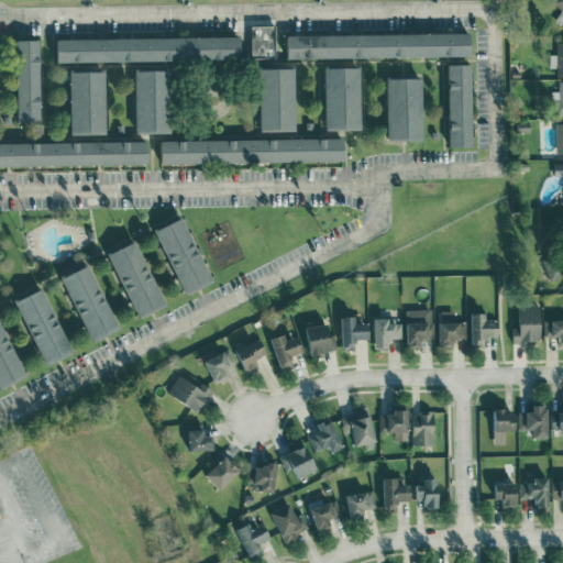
[(562,0),(553,0),(552,3),(562,10),(554,20),(562,25),(562,0)]
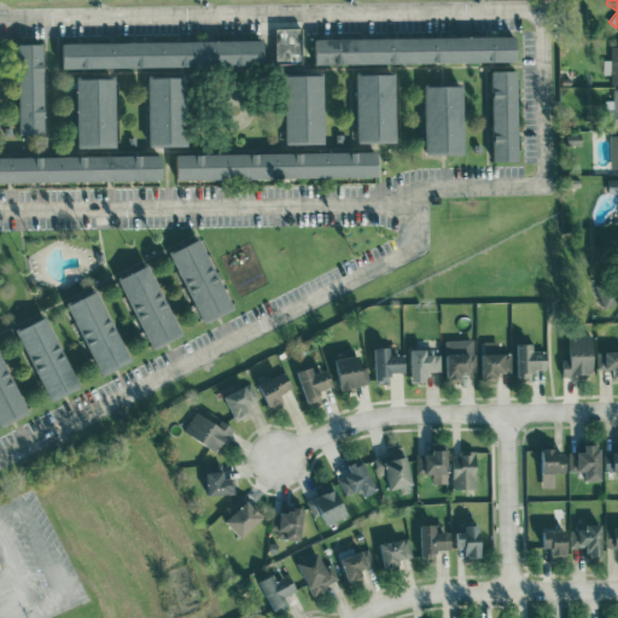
[(277,28),(277,62),(301,63),(302,28),(277,28)]
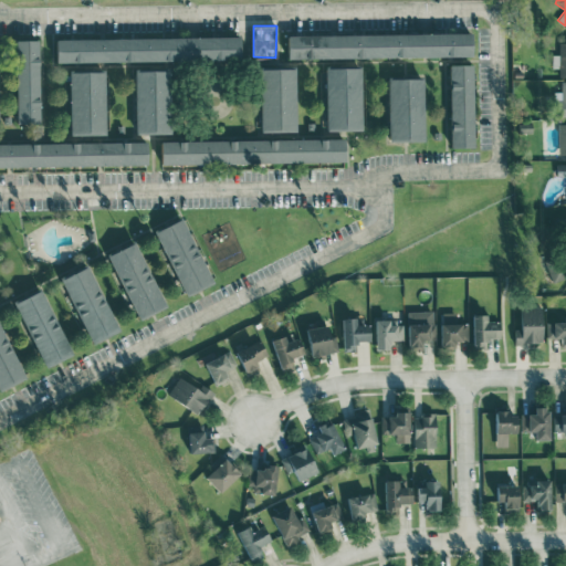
[(289,59),(474,55),(474,32),(289,35),(289,59)]
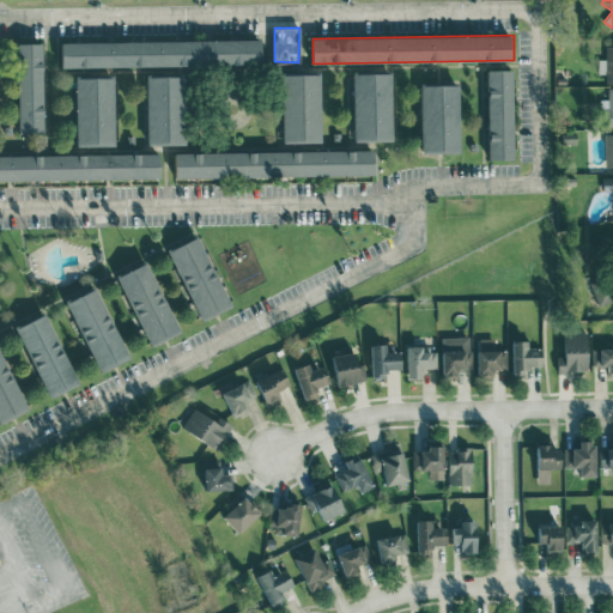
[(62,42),(62,67),(262,64),(261,38),(62,42)]
